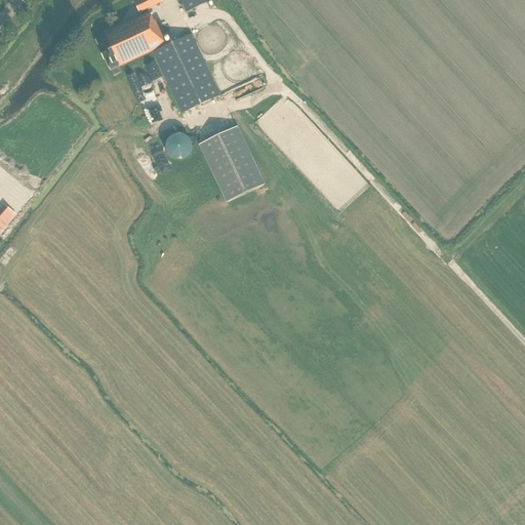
[(140,0),(134,3),(140,16),(94,38),(101,50),(99,51),(104,59),(105,59),(110,71),(152,51),(182,114),(220,95),(192,35),(169,45),(168,43),(166,44),(155,21),(154,22),(148,9),(163,2),(161,0),(140,0)]
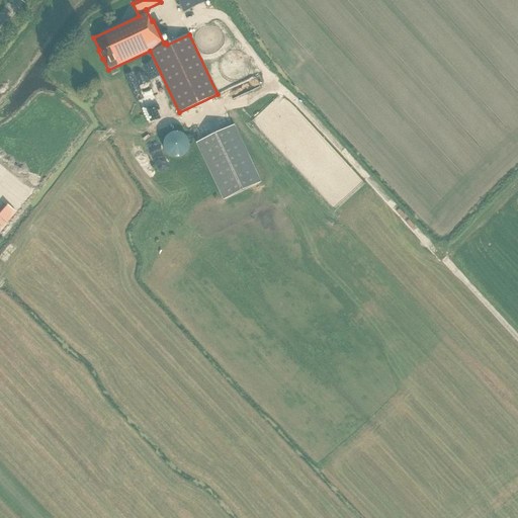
[(177,0),(184,13),(210,0),(177,0)]
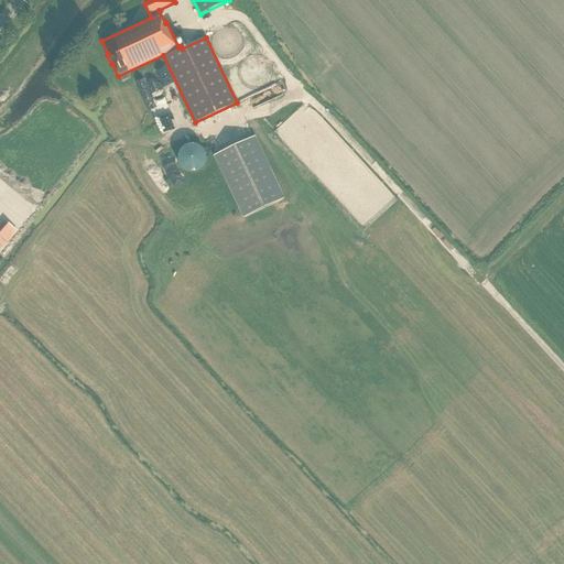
[(243,53),(248,64),(264,56),(260,46),(243,53)]
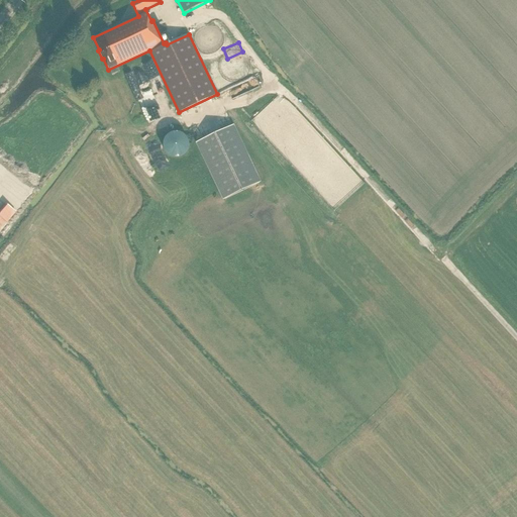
[(124,74),(132,92),(152,84),(144,65),(124,74)]
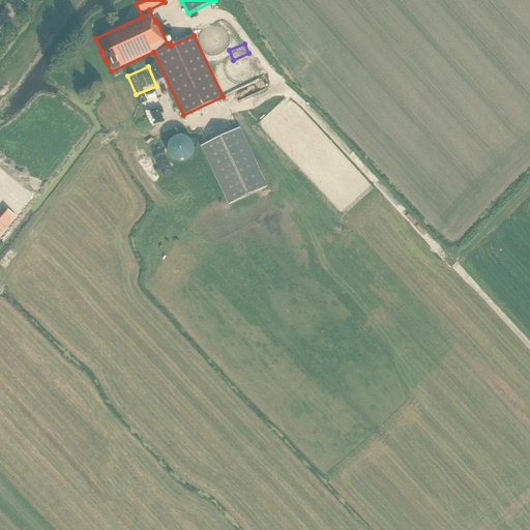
[(223,91),(238,85),(233,72),(217,78),(223,91)]
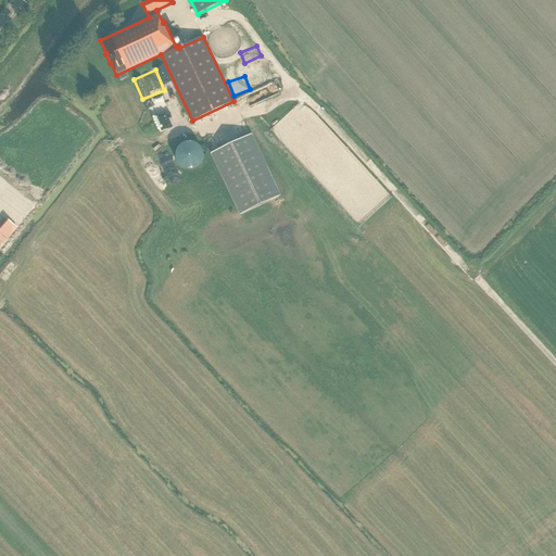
[(131,104),(126,108),(136,127),(142,124),(131,104)]
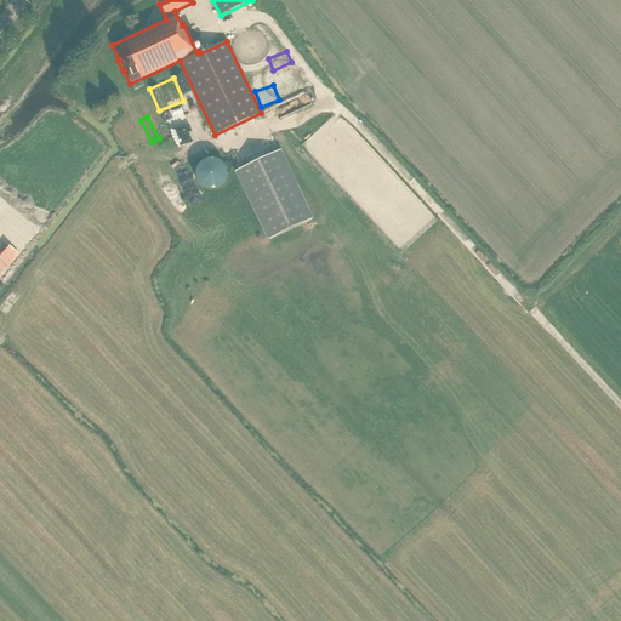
[(313,218),(281,151),(235,172),(268,240),(313,218)]
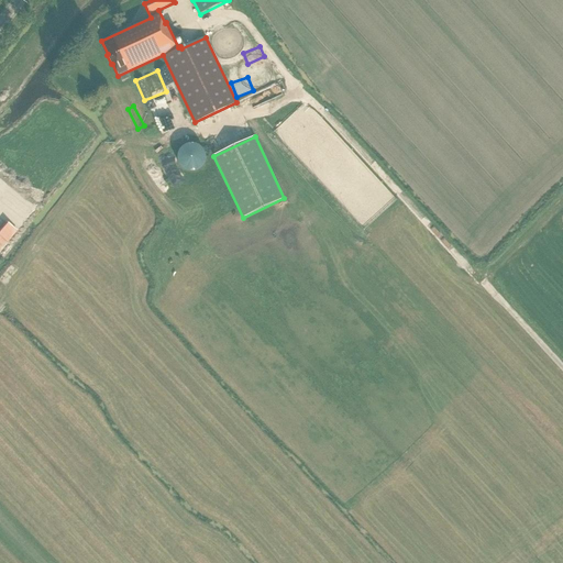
[(191,172),(192,173),(194,172),(196,172),(197,172),(199,170),(200,169),(202,168),(203,167),(203,166),(205,165),(205,164),(206,163),(206,161),(207,158),(206,156),(206,155),(206,154),(206,153),(205,151),(203,150),(202,148),(200,146),(199,146),(198,145),(196,144),(195,144),(192,144),(191,144),(190,144),(188,144),(187,145),(186,145),(184,146),(183,147),(181,148),(180,150),(180,151),(179,151),(179,152),(178,153),(178,154),(178,155),(178,156),(178,158),(178,159),(178,161),(178,162),(179,163),(179,164),(179,165),(180,166),(181,167),(183,168),(184,169),(185,170),(187,172),(189,172),(191,172)]
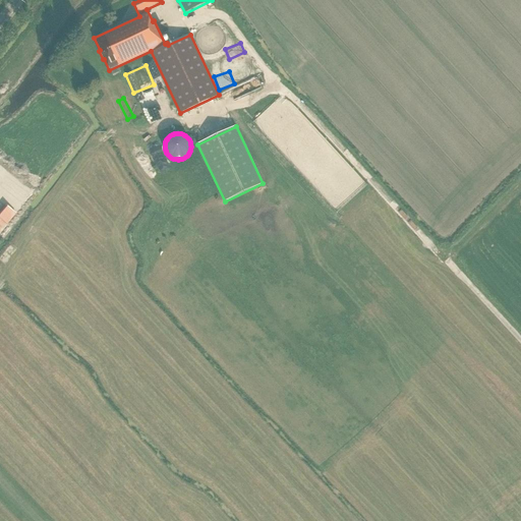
[(0,230),(4,225),(5,226),(15,214),(5,206),(0,211),(0,230)]
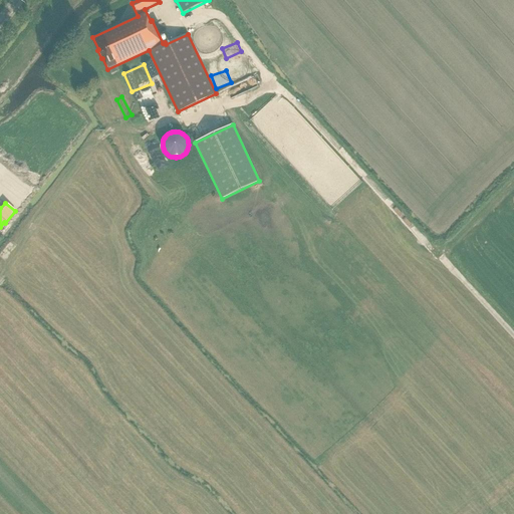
All buildings are outlined.
